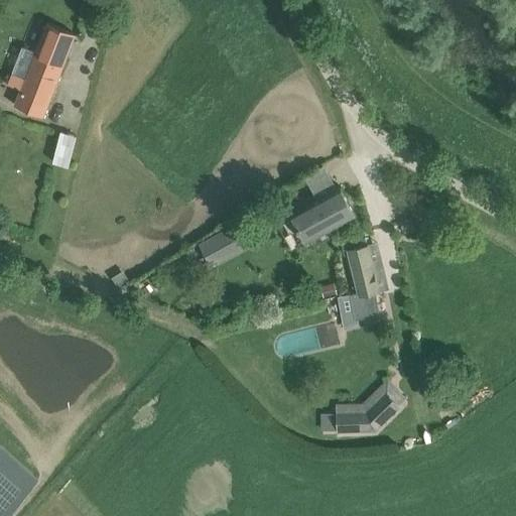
[(16,104),(43,115),(75,34),(48,23),(36,51),(23,46),(9,84),(21,89),(16,104)]
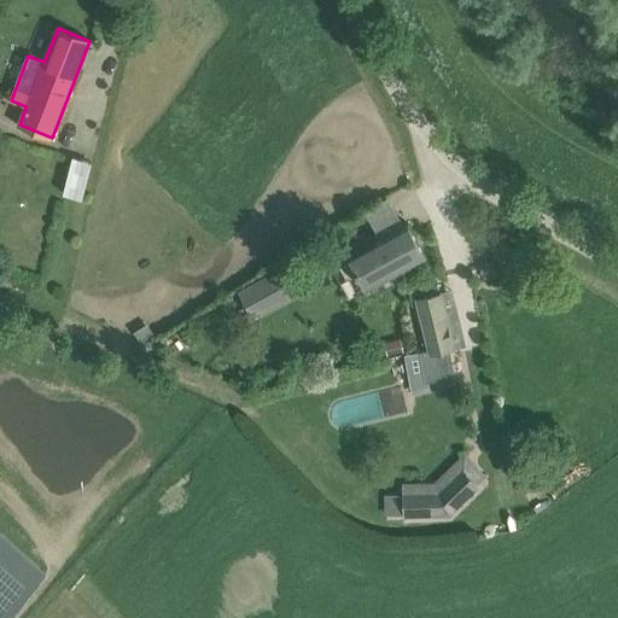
[(63,192),(83,197),(93,159),(73,155),(63,192)]
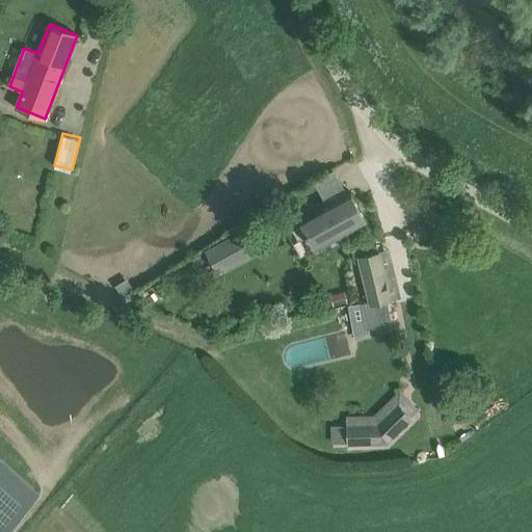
[(338,171),(316,180),(324,203),(347,194),(338,171)]
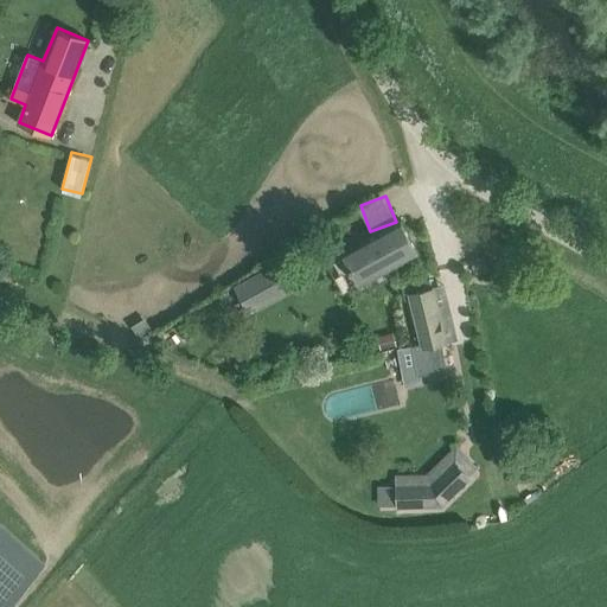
[(343,251),(360,285),(420,253),(401,219),(343,251)]
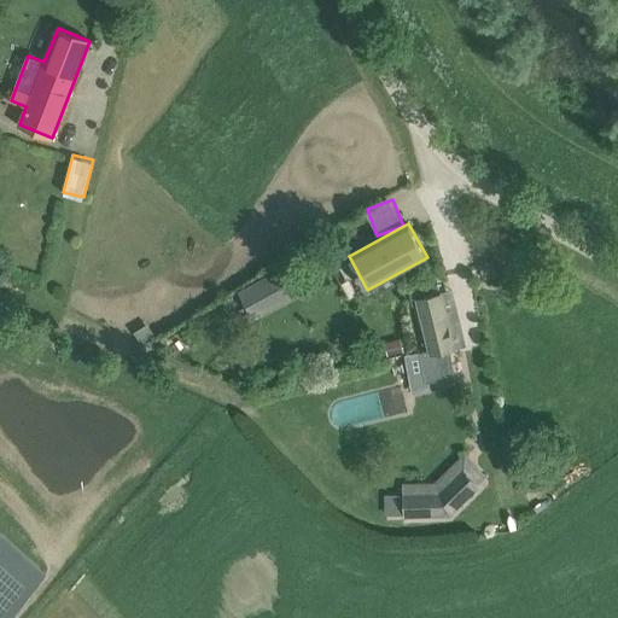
[(494,260),(479,264),(483,279),(499,274),(494,260)]
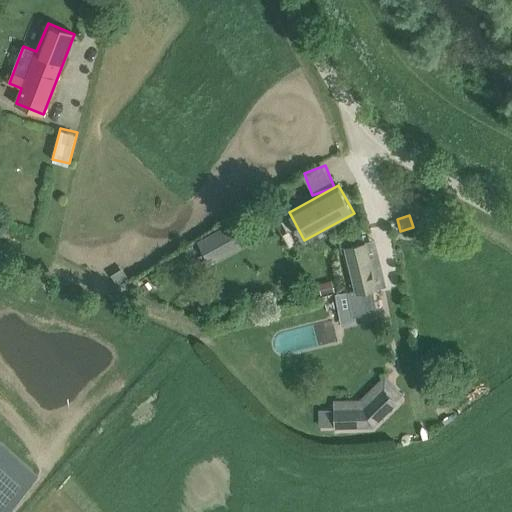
[(252,242),(240,219),(198,241),(210,264),(252,242)]
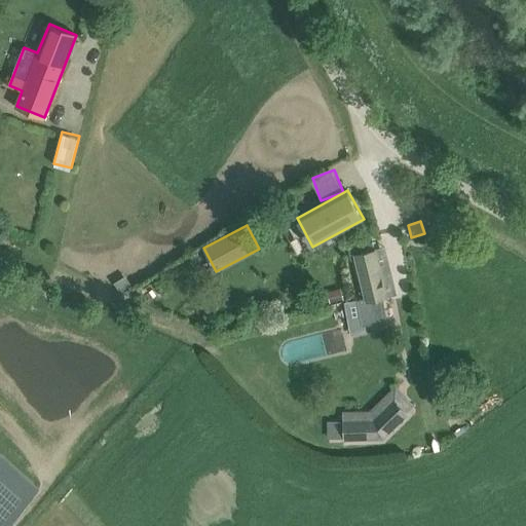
[(373,241),(348,248),(351,260),(357,258),(365,291),(359,292),(365,323),(385,318),(381,297),(387,295),(373,241)]
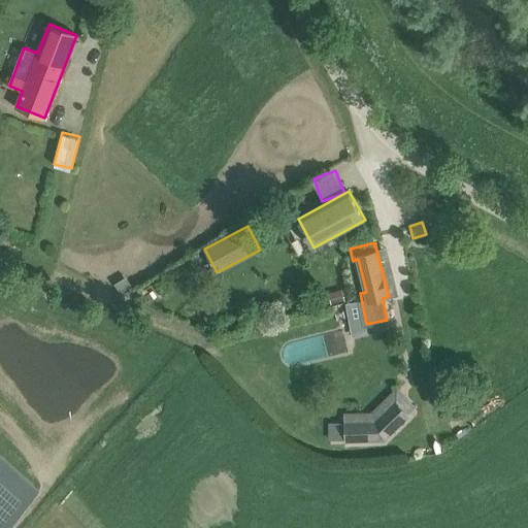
[(342,289),(331,291),(333,303),(344,301),(342,289)]
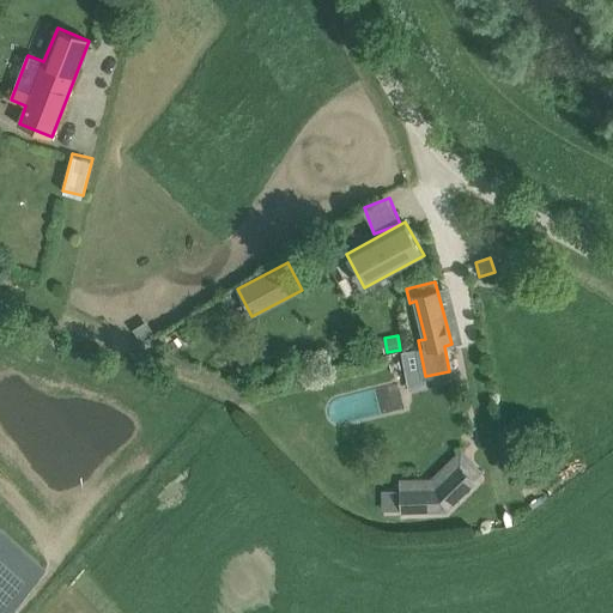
[(448,511),(477,483),(460,465),(436,487),(401,489),(402,513),(448,511)]
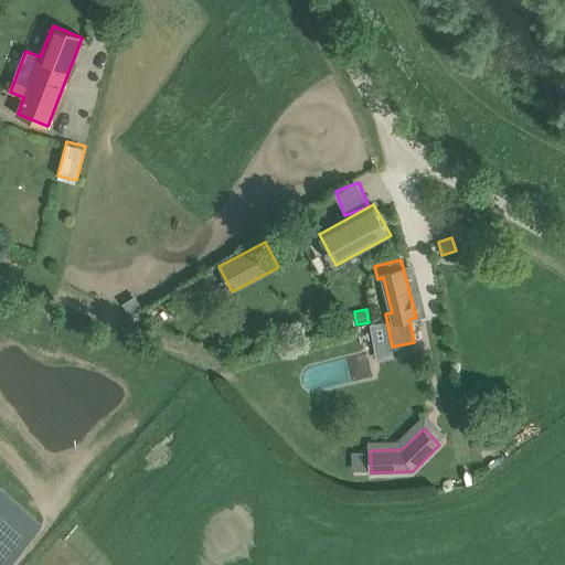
[(0,491),(0,564),(1,564),(39,525),(0,491)]
